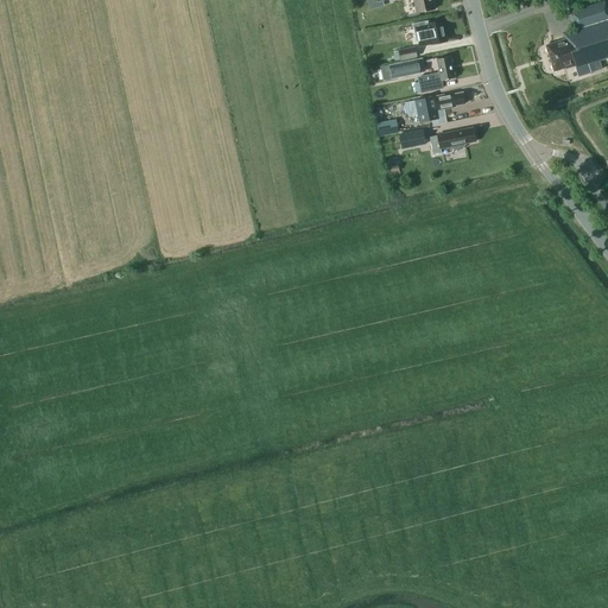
[(413,0),(417,13),(435,10),(432,0),(413,0)]
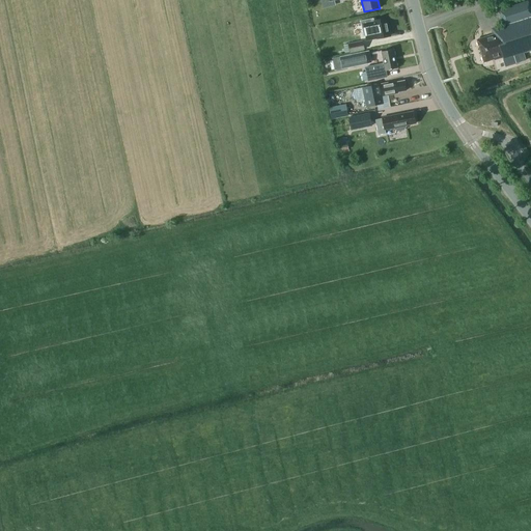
[(530,9),(528,0),(507,7),(498,9),(502,24),(491,28),(493,34),(482,37),(482,36),(476,38),(482,62),(496,58),(497,59),(503,57),(505,65),(515,62),(512,55),(530,49),(530,9)]
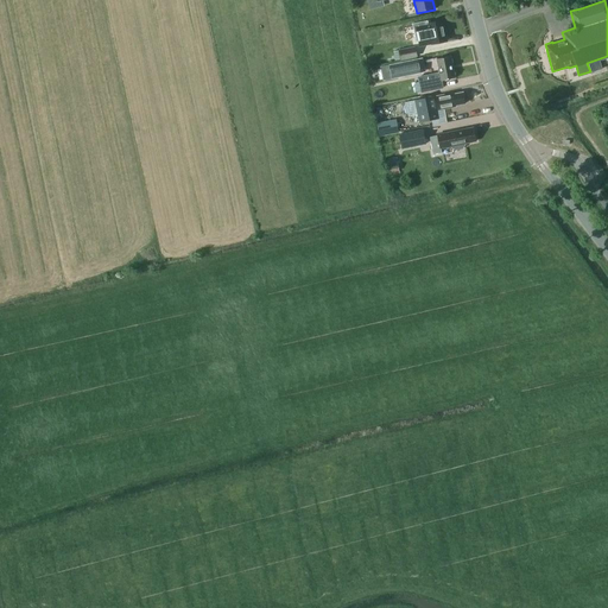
[(432,44),(447,40),(442,21),(428,24),(430,32),(419,35),(422,45),(432,43),(432,44)]
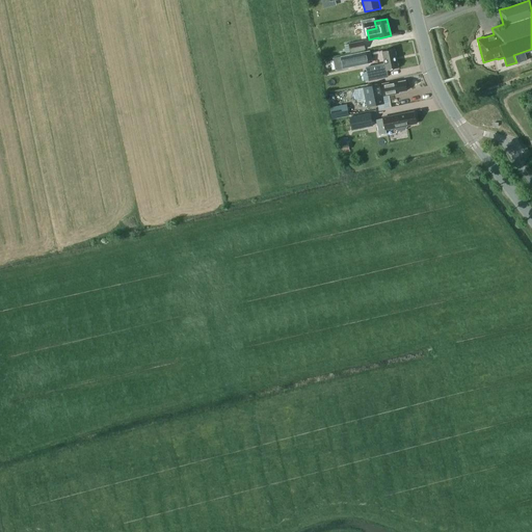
[(346,53),(365,50),(363,42),(349,44),(349,45),(344,46),(346,53)]
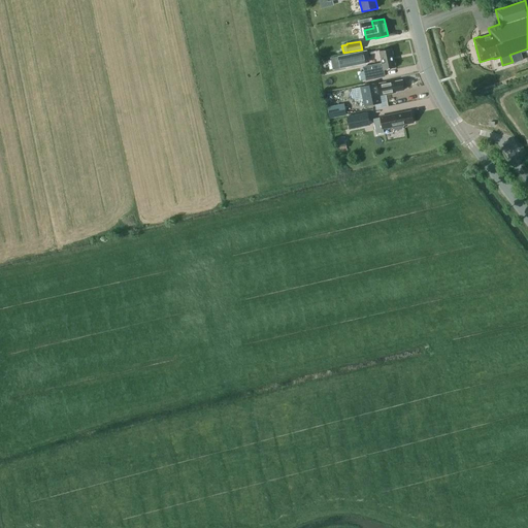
[(364,80),(384,76),(383,70),(395,68),(391,48),(380,52),(382,63),(361,68),(364,80)]
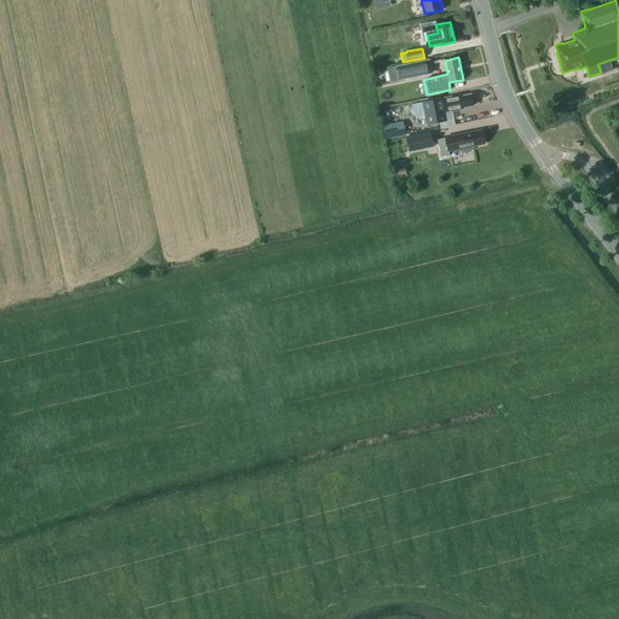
[(424,62),(388,69),(391,81),(427,74),(424,62)]
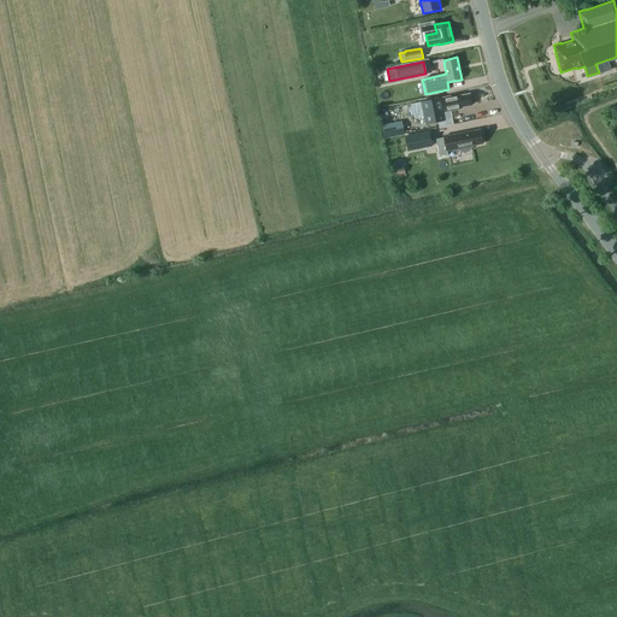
[(458,107),(471,105),(469,94),(457,97),(456,95),(448,98),(441,99),(441,98),(422,103),(425,124),(446,121),(444,112),(451,111),(459,110),(458,107)]
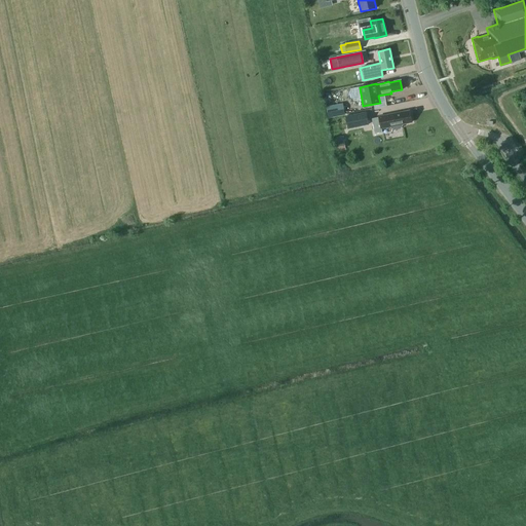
[(343,104),(326,107),(328,117),(344,114),(343,104)]
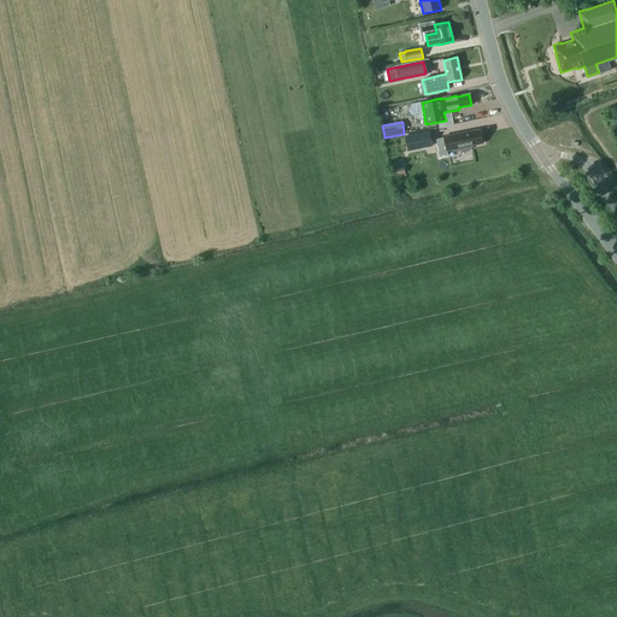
[(447,151),(458,148),(458,151),(462,153),(469,151),(471,147),(471,146),(482,144),(480,130),(456,135),(436,140),(440,157),(447,156),(447,151)]
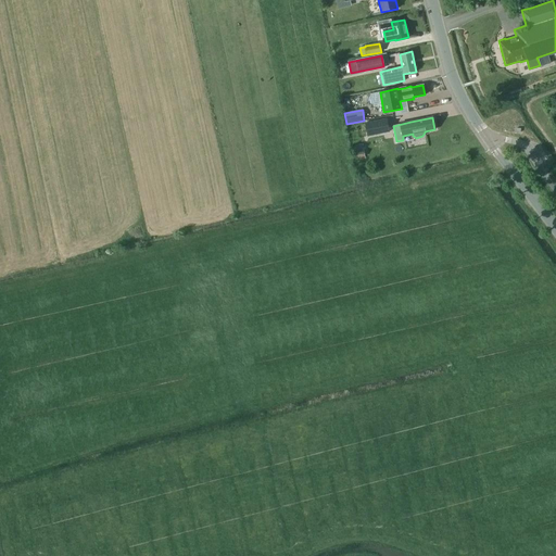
[(389,131),(387,118),(365,123),(368,136),(389,131)]
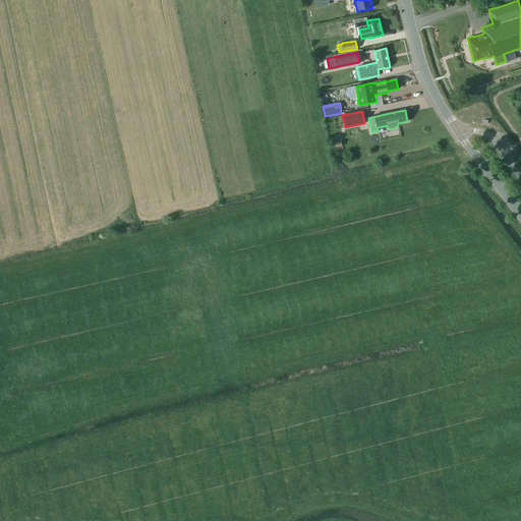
All buildings are outlined.
